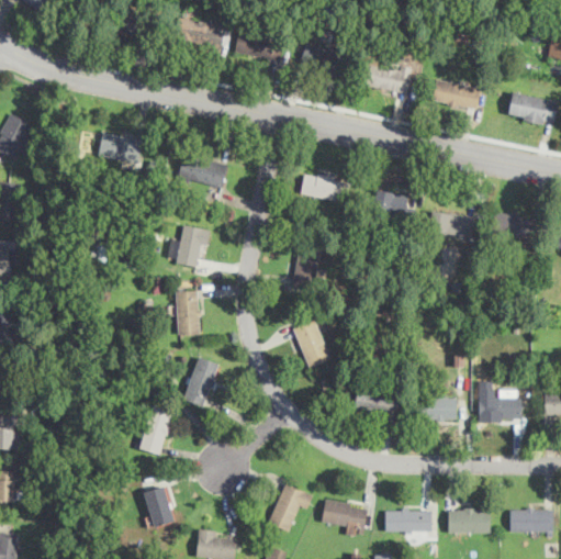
[(24,0),(40,11),(47,0),(24,0)]
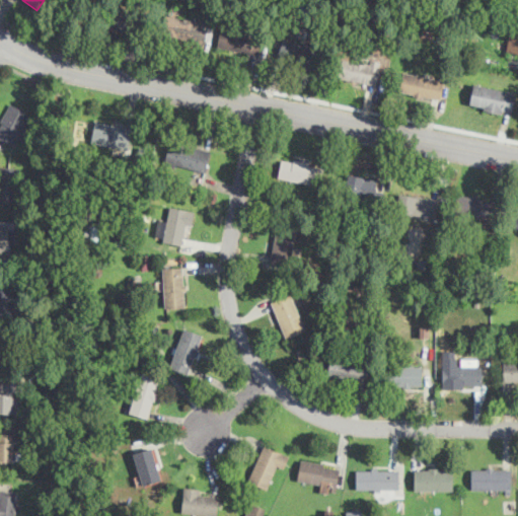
[(101,30),(137,38),(142,17),(105,11),(101,30)]
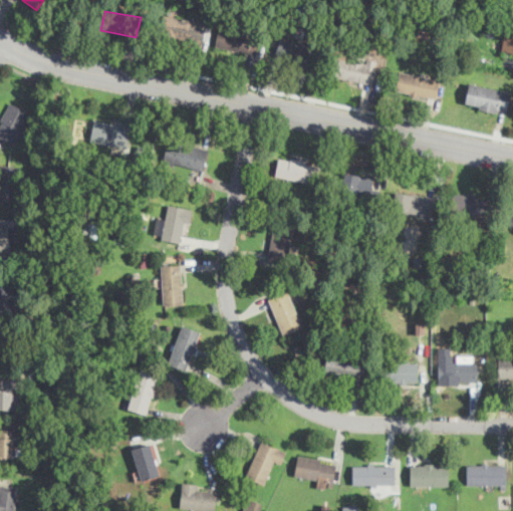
[(202,45),(206,24),(162,16),(158,36),(202,45)]
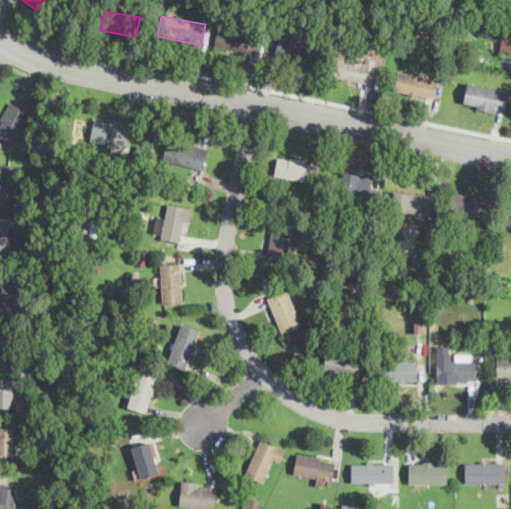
[(257,37),(217,29),(213,48),(253,56),(257,37)]
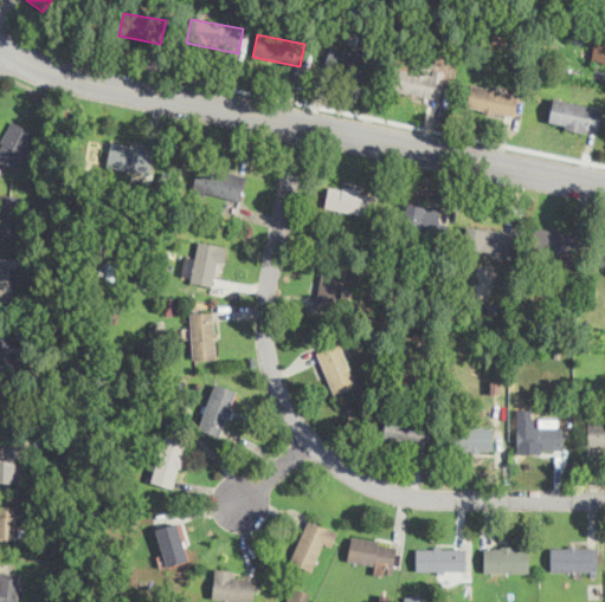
[(604,36),(594,34),(591,60),(604,63),(604,36)]
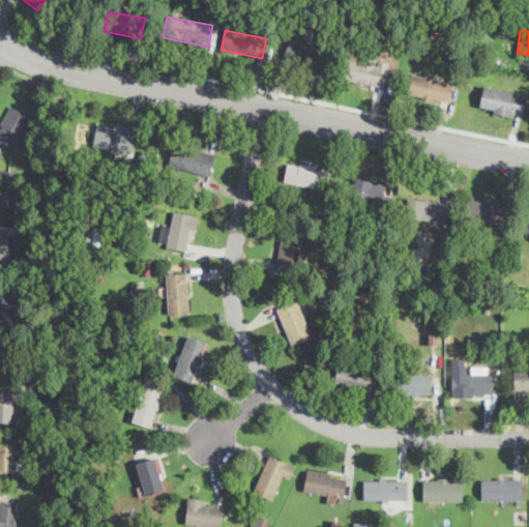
[(284,62),(320,72),(326,52),(290,41),(284,62)]
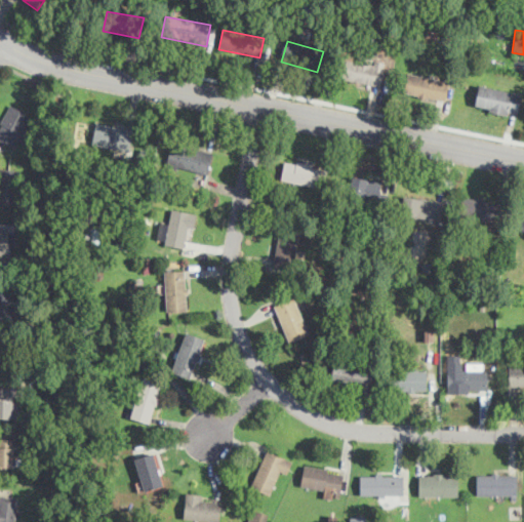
[(341,61),(337,80),(378,88),(384,65),(373,63),(372,67),(369,67),(371,58),(358,56),(357,64),(341,61)]
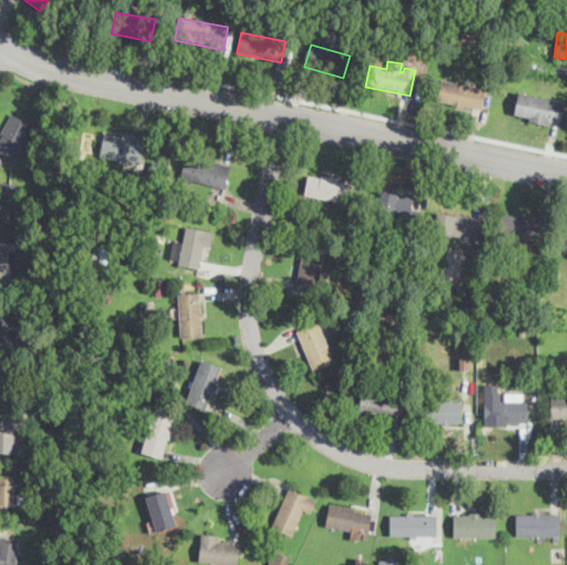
[(481,111),(483,101),(485,90),(441,81),(436,102),(481,111)]
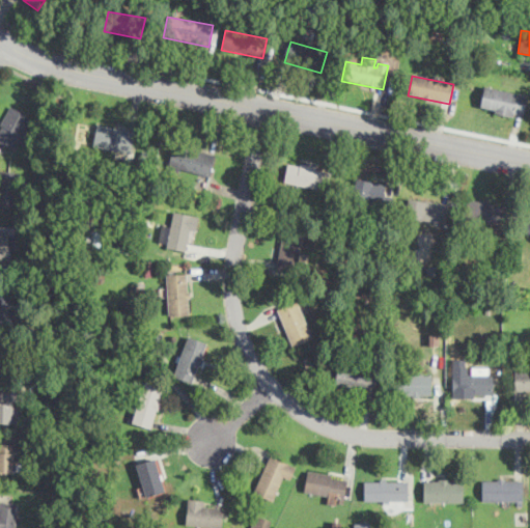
[(479,108),(494,112),(493,114),(510,118),(511,114),(522,116),(527,96),(484,87),(479,108)]
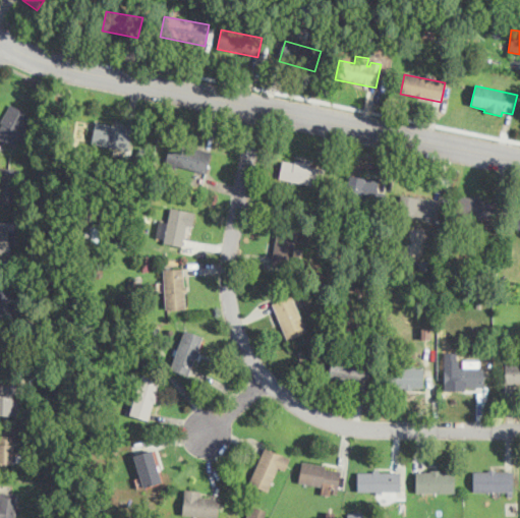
[(0,141),(13,149),(29,115),(9,106),(0,126),(0,141)]
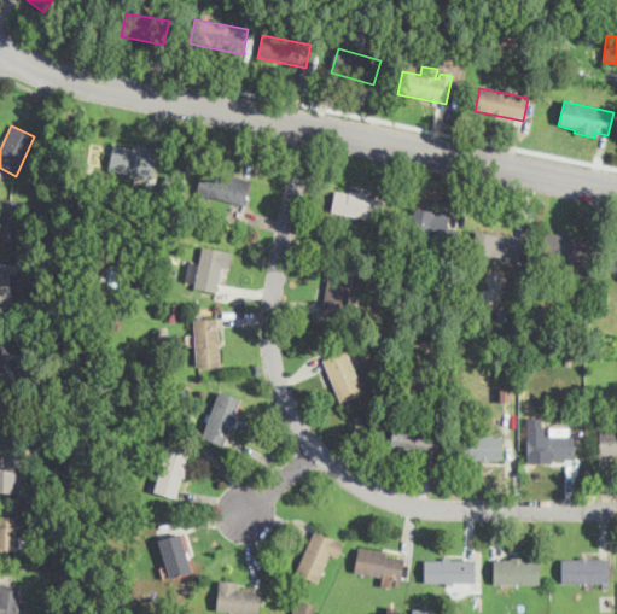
[(156,155),(112,146),(106,171),(151,180),(156,155)]
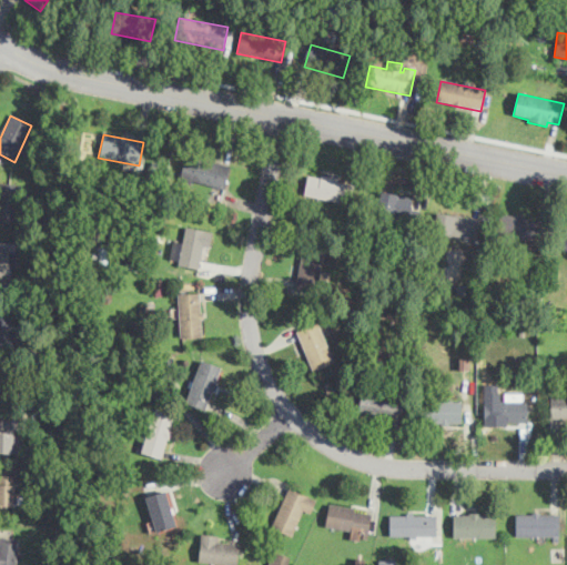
[(229,167),(185,158),(180,181),(224,190),(229,167)]
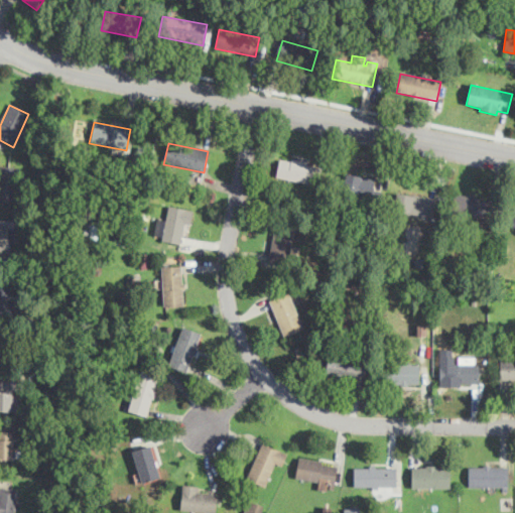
[(275,178),(311,185),(315,164),(279,157),(275,178)]
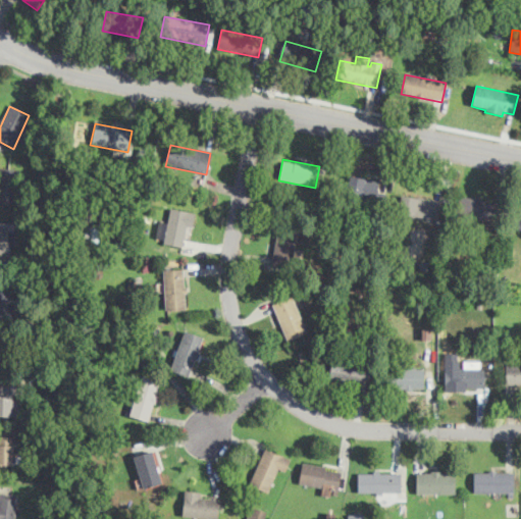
[(18,171),(0,169),(0,204),(14,206),(18,171)]
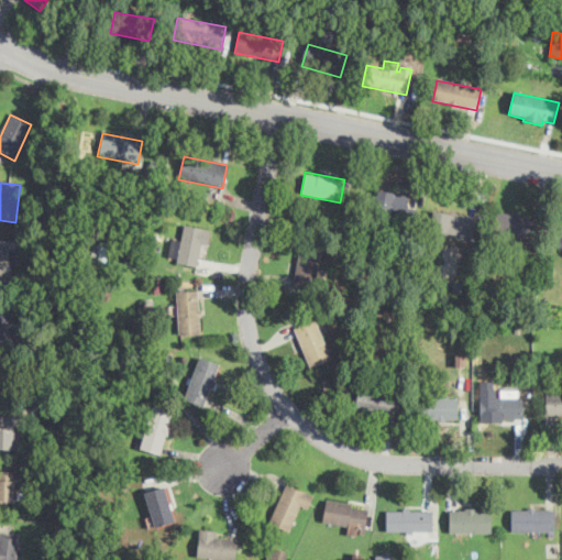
[(408,198),(377,191),(373,212),(405,219),(408,198)]
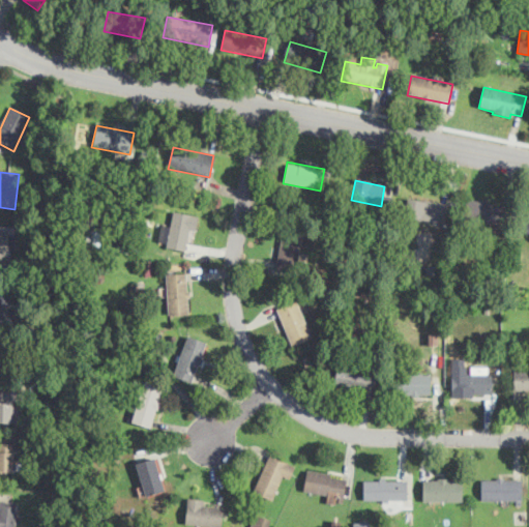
[(404,216),(443,226),(447,207),(408,198),(404,216)]
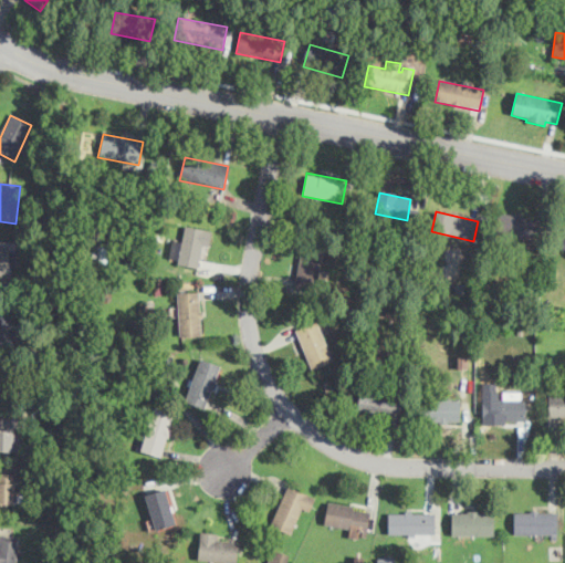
[(539,223),(502,212),(495,233),(532,244),(539,223)]
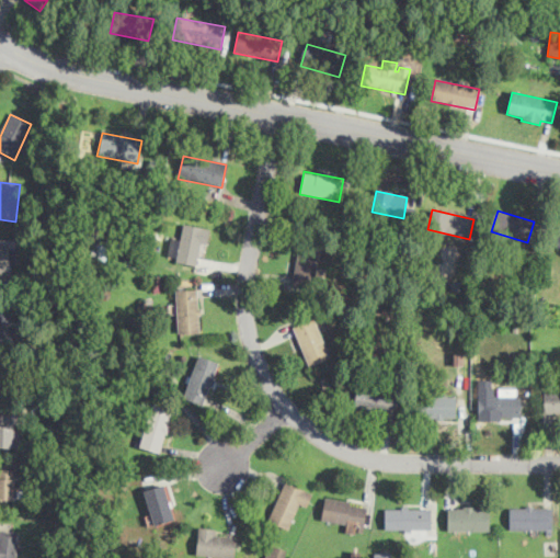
[(167,262),(200,269),(207,230),(183,226),(180,240),(171,239),(167,262)]
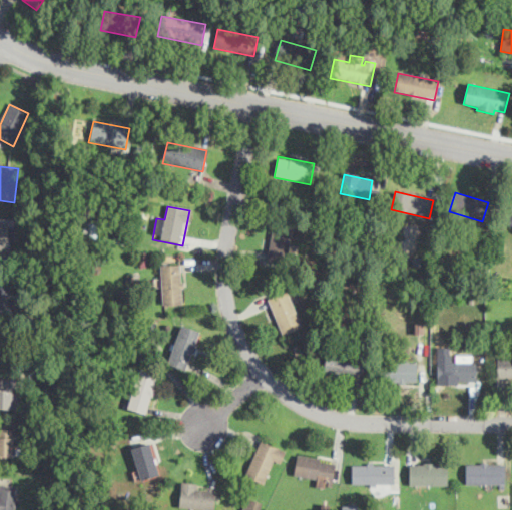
[(13,219),(0,219),(0,260),(13,260),(13,219)]
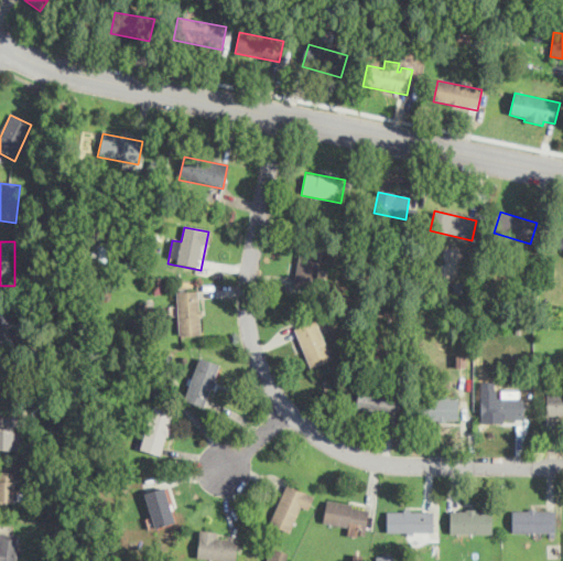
[(293,287),(315,291),(321,258),(300,254),(293,287)]
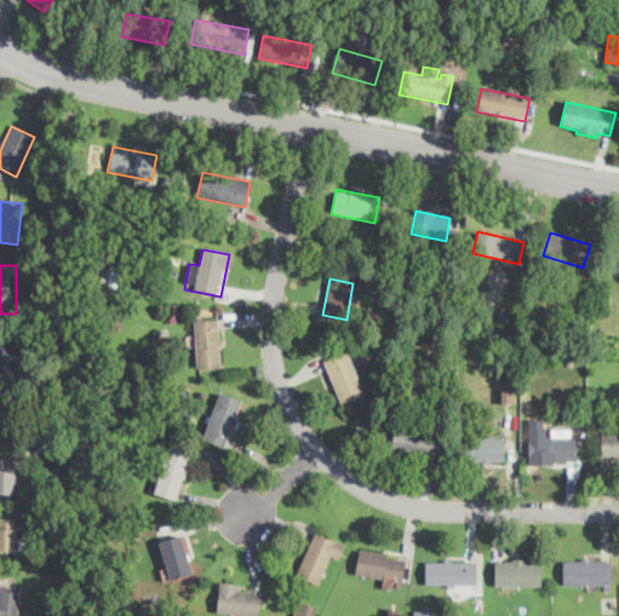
[(194,321),(194,370),(221,370),(221,321),(194,321)]
